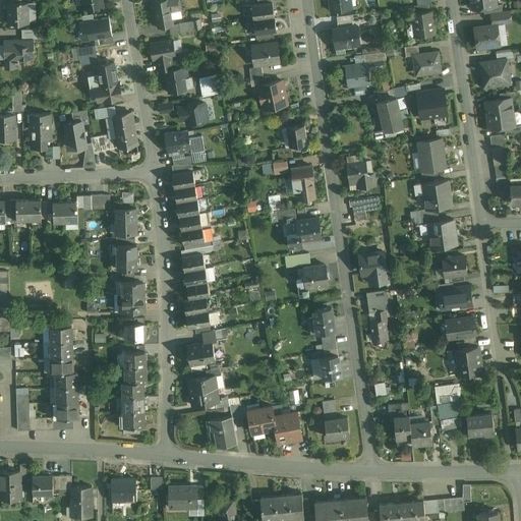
[(77,0),(78,2),(83,1),(84,9),(104,5),(103,0),(77,0)]
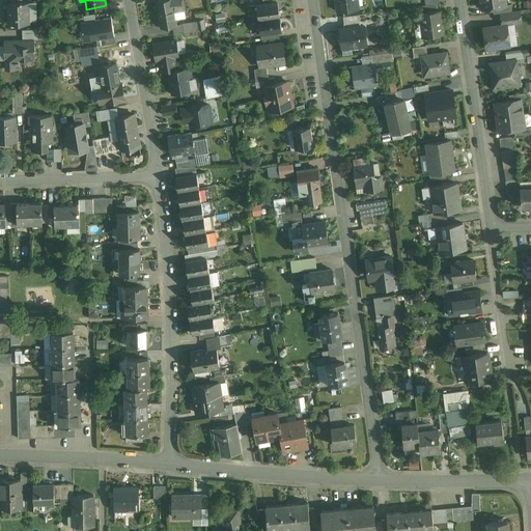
[(167,0),(157,2),(162,27),(176,25),(174,12),(186,10),(184,0),(167,0)]
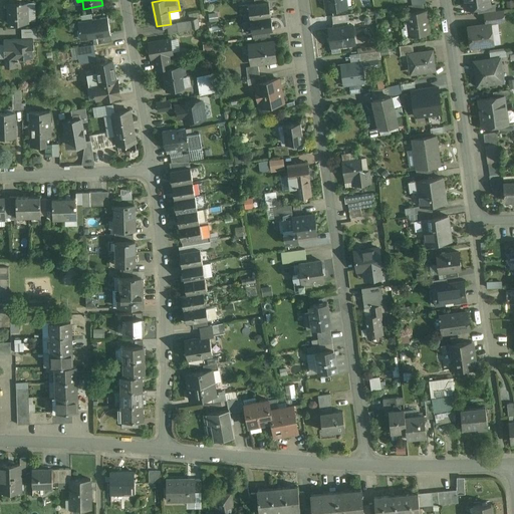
[(324,0),(326,11),(347,8),(345,0),(324,0)]
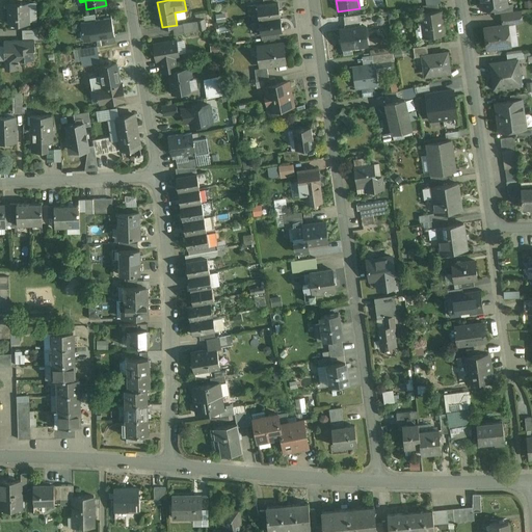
[(506,0),(480,0),(482,8),(494,7),(507,5),(507,4),(506,0)]
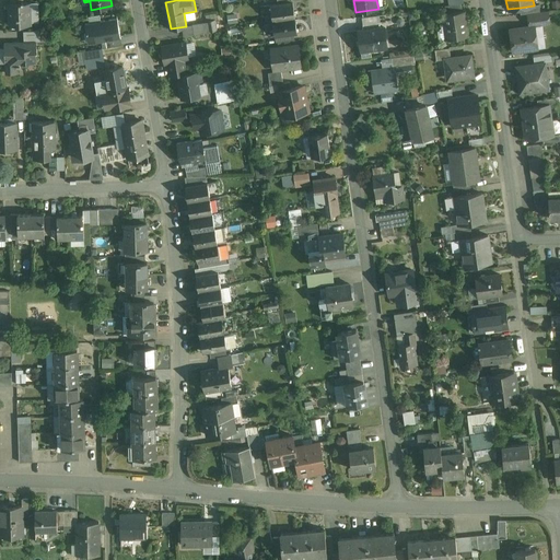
[(10,3),(9,3),(10,25),(31,25),(30,2),(24,3),(10,3)]
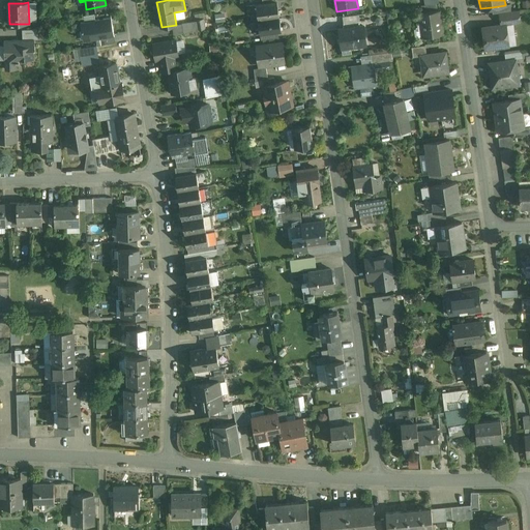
[(263,4),(257,5),(258,20),(280,17),(277,2),(263,4)]
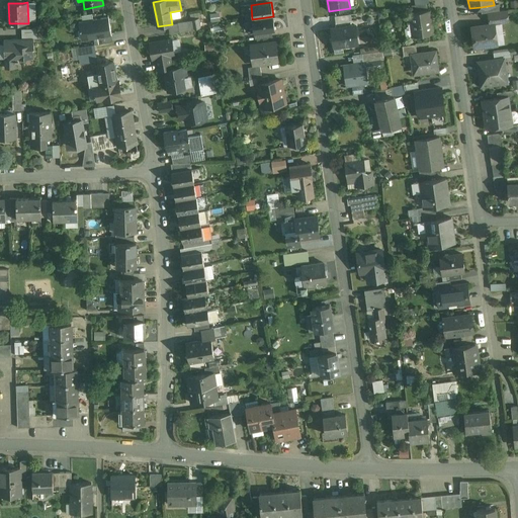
[(416,5),(412,5),(413,10),(417,9),(417,12),(430,10),(429,3),(416,5)]
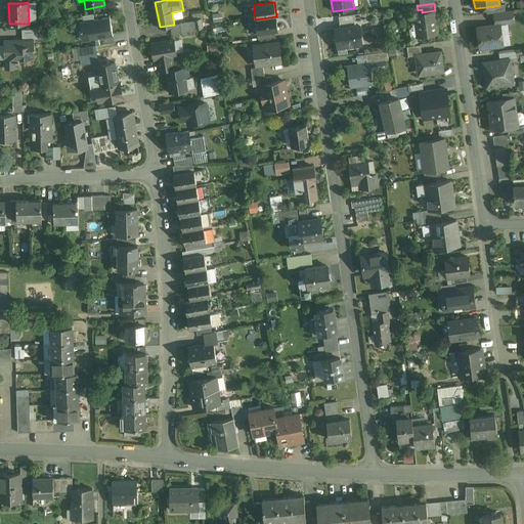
[(499,5),(486,7),(487,13),(494,12),(506,10),(505,4),(499,4),(499,5)]
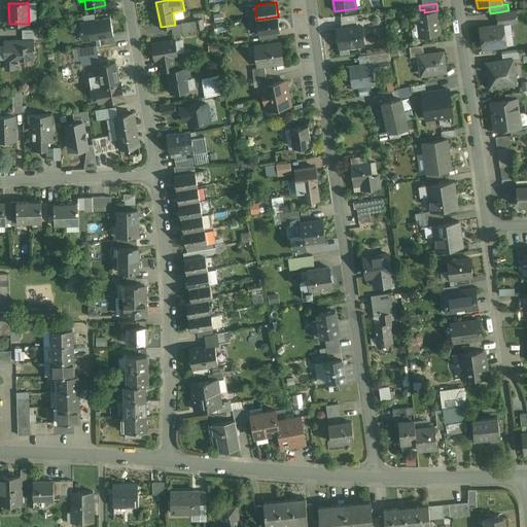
[(437,10),(424,12),(424,9),(420,10),(420,12),(416,13),(420,37),(441,34),(437,10)]
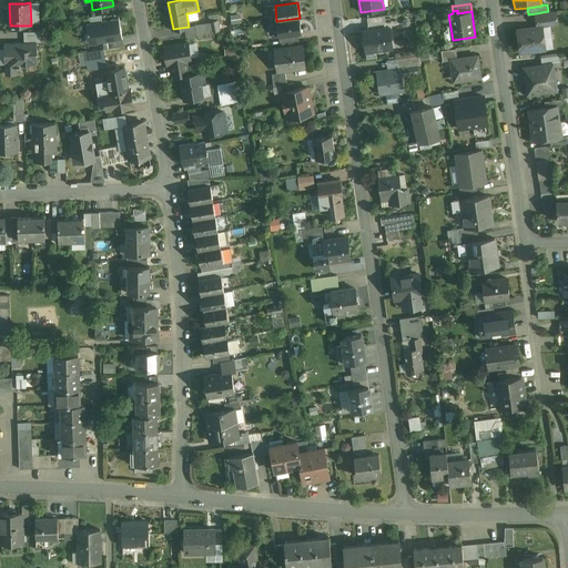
[(548,11),(536,13),(538,27),(541,26),(541,27),(558,24),(556,10),(548,11)]
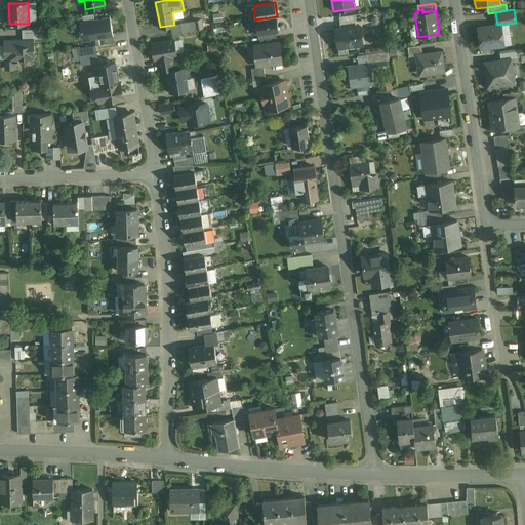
[(194,21),(180,23),(183,33),(198,30),(196,30),(194,19),(193,14),(194,21)]
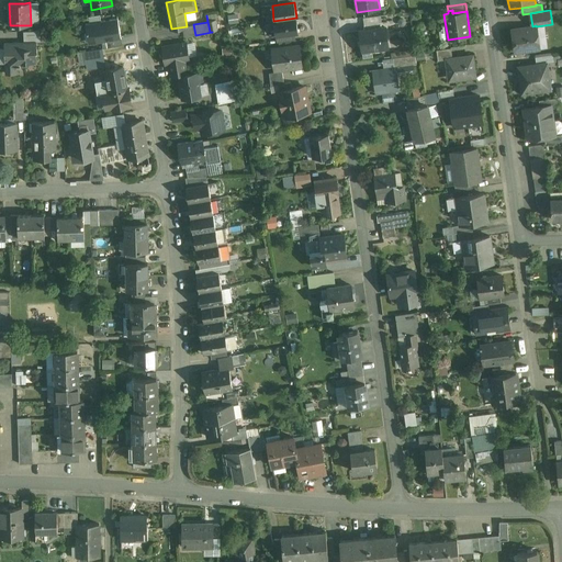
[(379,15),(364,18),(366,26),(380,24),(379,15)]
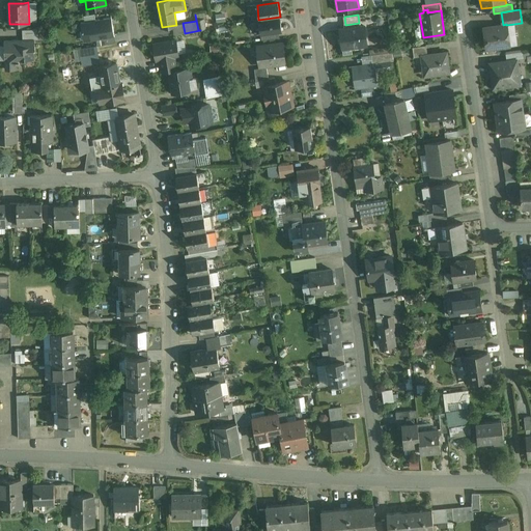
[(280,17),(258,20),(260,34),(278,31),(282,31),(280,17)]
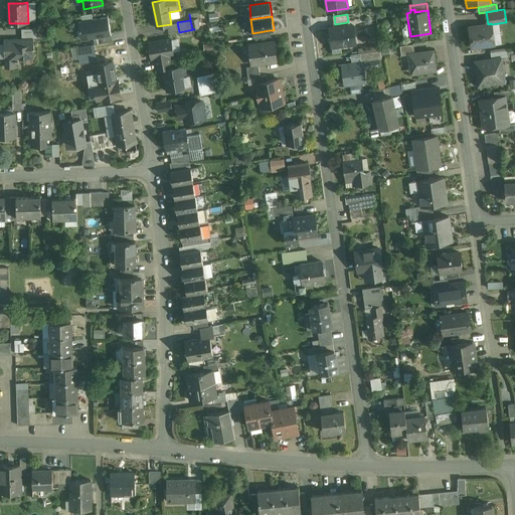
[(108,17),(78,22),(81,40),(94,38),(111,35),(108,17)]
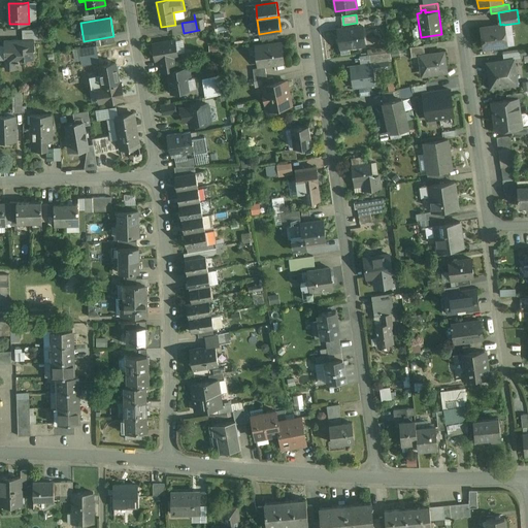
[(203,19),(195,20),(197,30),(199,30),(205,29),(203,19)]
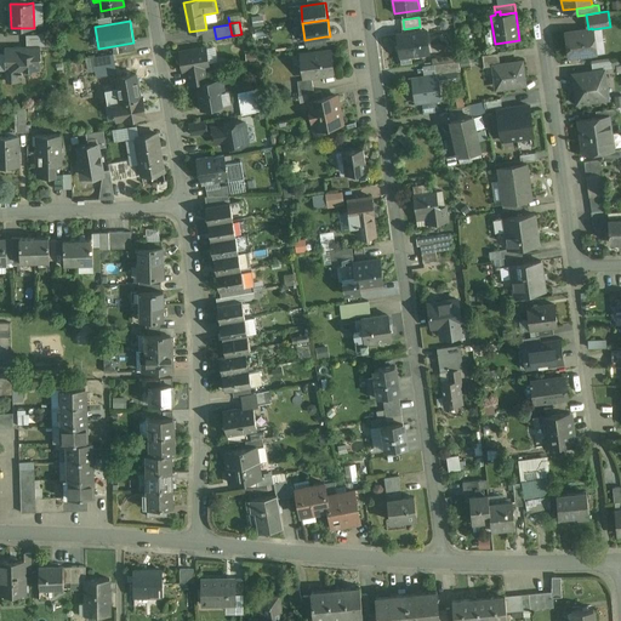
[(588,29),(567,32),(570,57),(596,53),(596,52),(592,52),(591,41),(594,40),(592,29),(592,28),(588,29)]
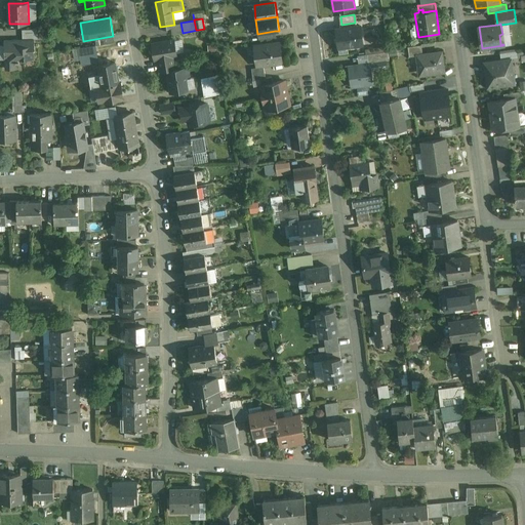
[(360,26),(336,29),(338,47),(339,47),(339,45),(356,43),(356,45),(363,44),(360,26)]
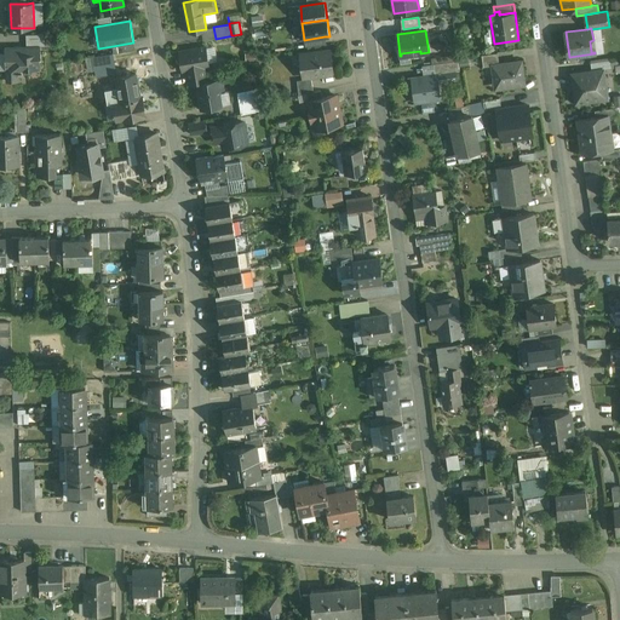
[(325,36),(304,40),(305,47),(326,44),(325,36)]
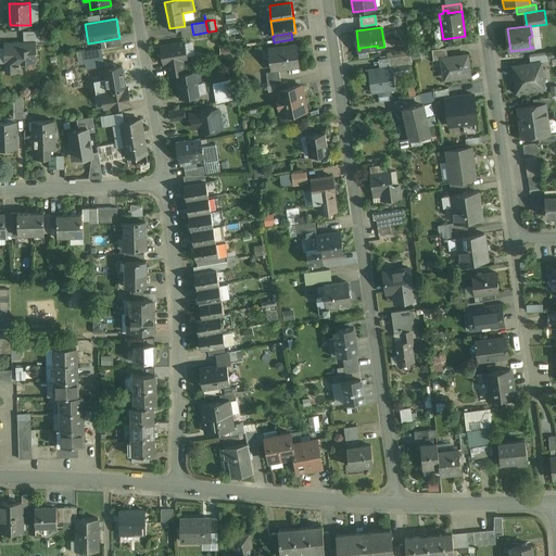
[(119,38),(101,41),(102,49),(121,46),(119,38)]
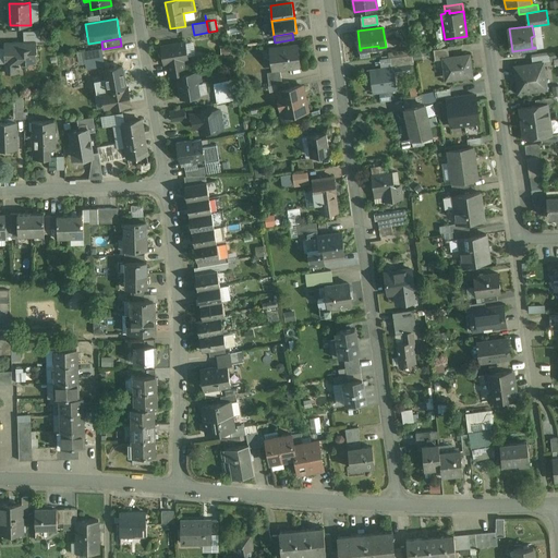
[(36,44),(24,45),(20,45),(20,43),(4,43),(5,73),(21,73),(20,64),(20,61),(24,61),(24,62),(36,62),(36,44)]
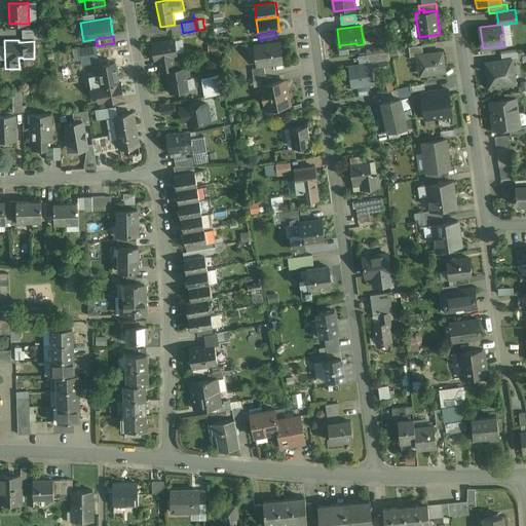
[(175,40),(153,44),(155,60),(159,59),(173,57),(177,55),(175,40)]
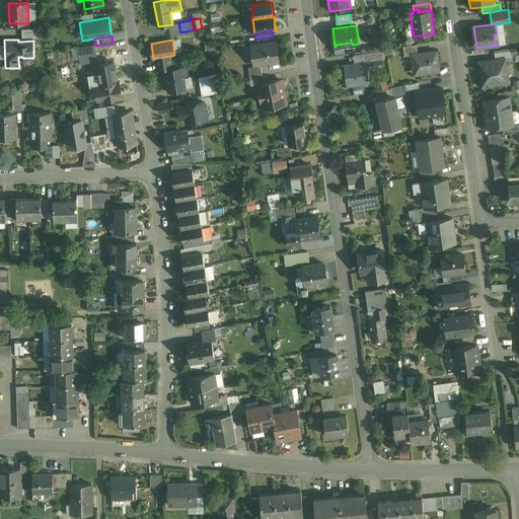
[(277,43),(250,46),(250,47),(253,47),(254,55),(252,55),(253,65),(280,61),(277,43)]
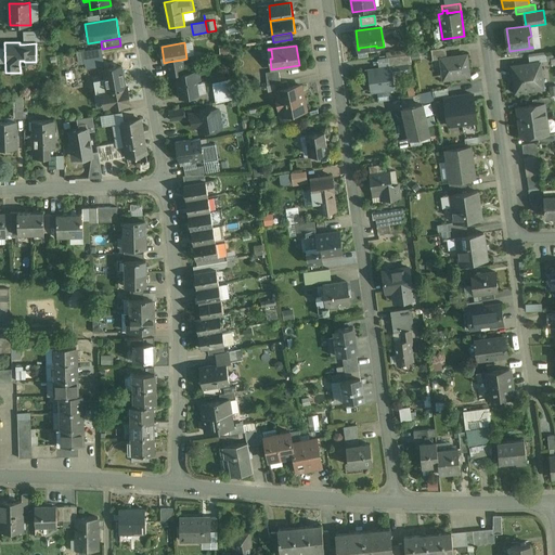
[(446,47),(431,49),(433,60),(440,59),(440,57),(447,56),(446,47)]
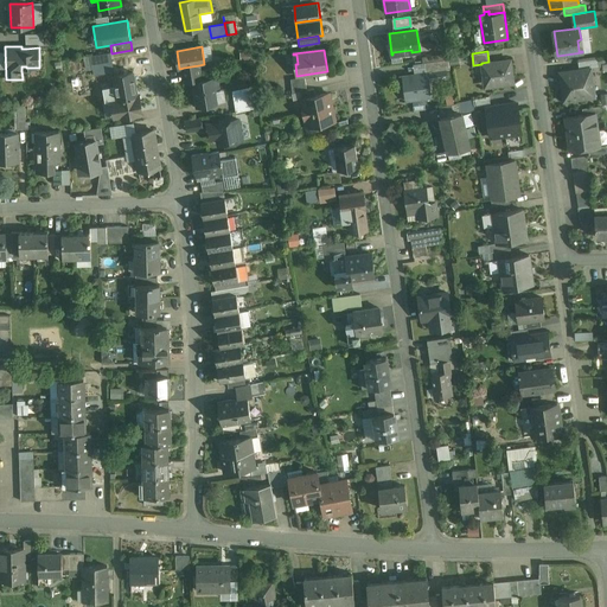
[(110,52),(91,56),(94,65),(113,62),(110,52)]
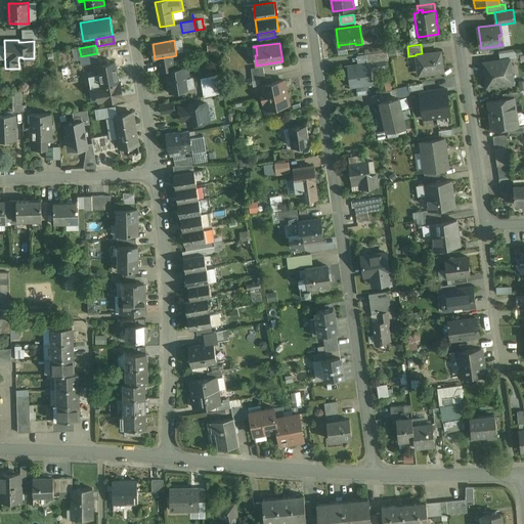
[(387,51),(368,53),(369,60),(388,58),(387,51)]
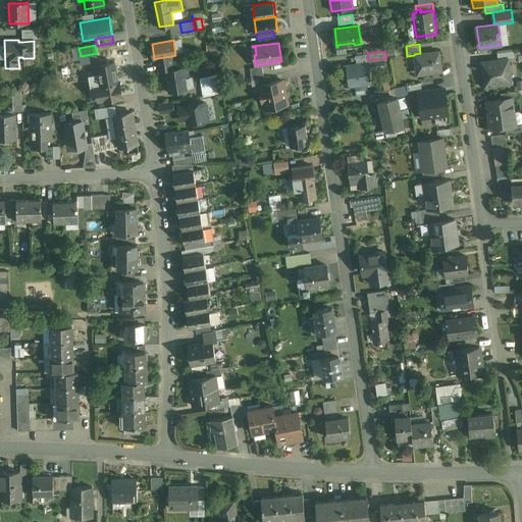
[(420,53),(414,54),(414,55),(417,72),(427,71),(427,73),(442,71),(439,51),(420,53)]
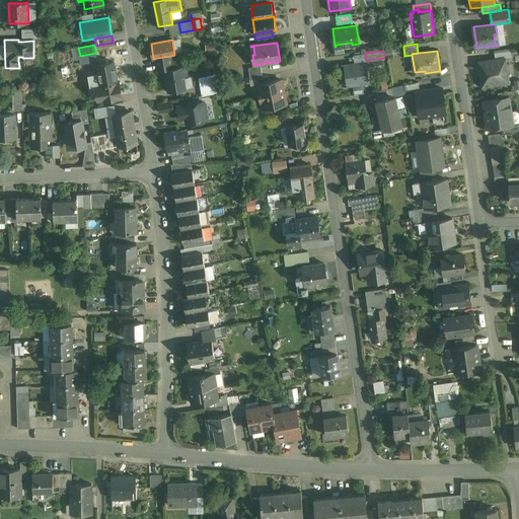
[(511,51),(495,53),(496,59),(506,58),(512,57),(511,51)]
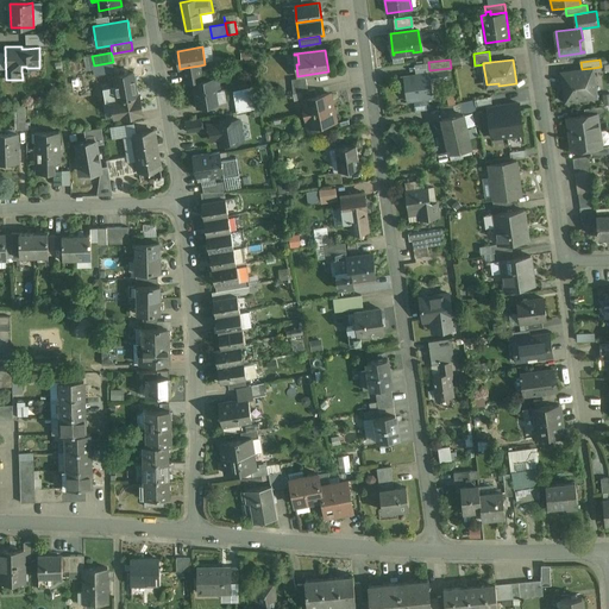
[(113,62),(94,66),(95,76),(114,73),(113,62)]
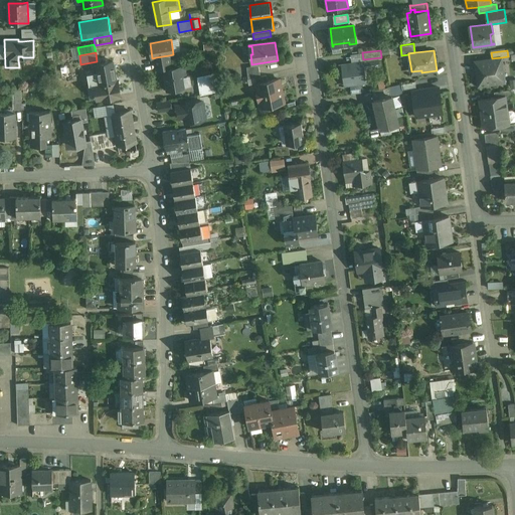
[(169,55),(156,57),(158,68),(170,66),(169,55)]
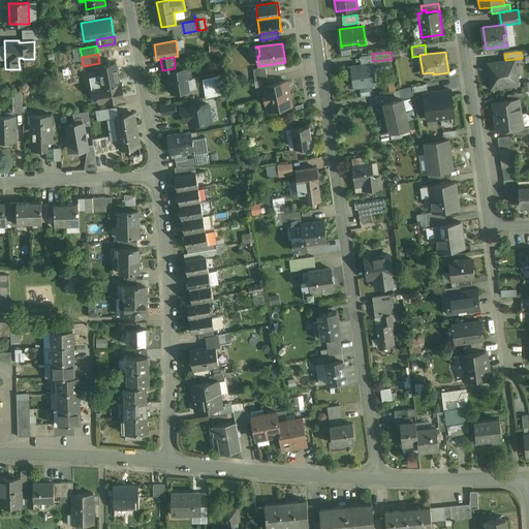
[(505,62),(488,65),(491,88),(519,85),(516,59),(505,60),(505,62)]
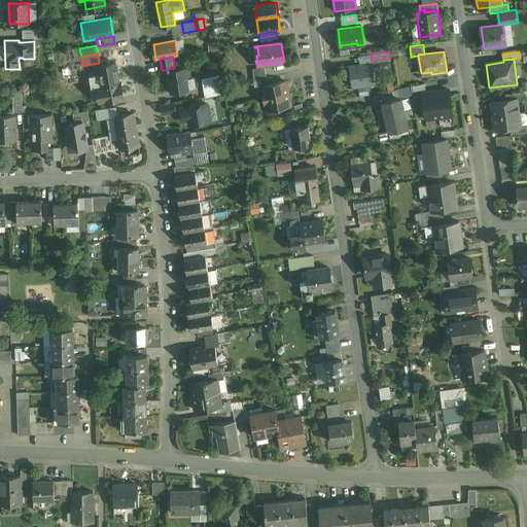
[(115,63),(99,66),(101,73),(103,85),(119,82),(115,63)]
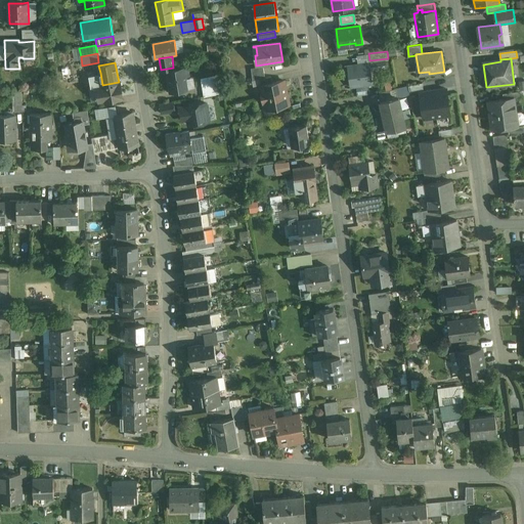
[(370,62),(347,66),(347,67),(350,67),(352,86),(349,86),(350,87),(373,84),(370,62)]
